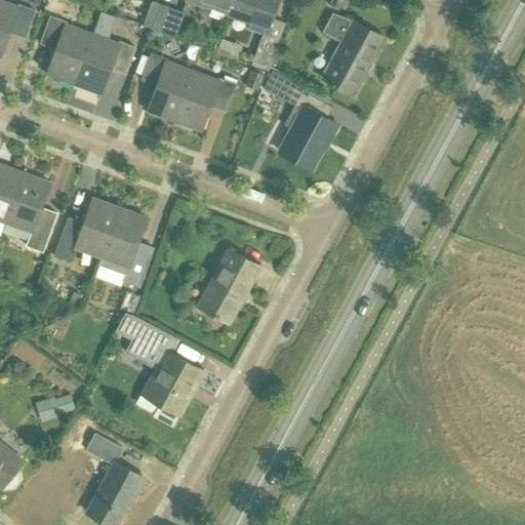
[(0,0),(0,55),(0,56),(11,27),(27,33),(36,10),(18,4),(17,7),(0,0)]
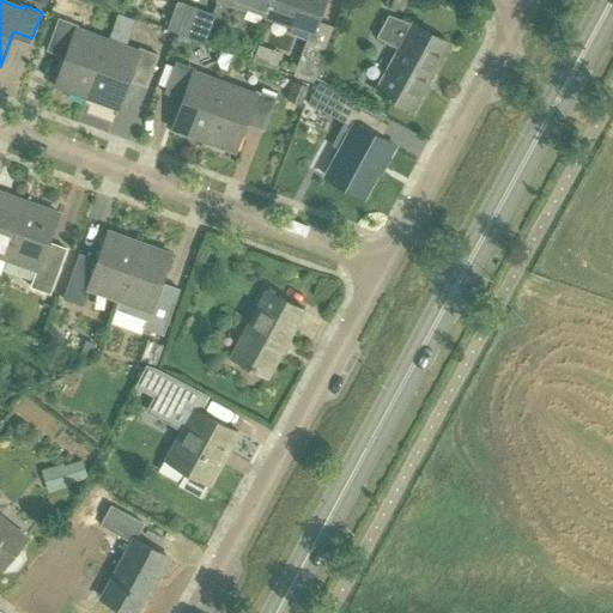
[(265,17),(271,0),(219,0),(244,10),(246,7),(265,14),(265,16),(265,17)]
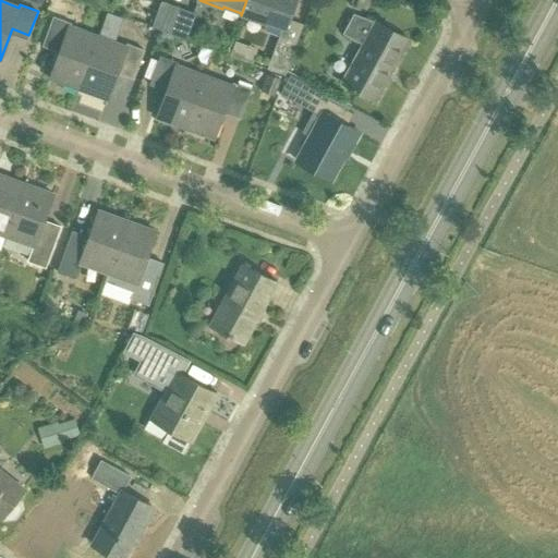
[(246,0),(241,15),(267,24),(268,22),(286,28),(295,0),(246,0)]
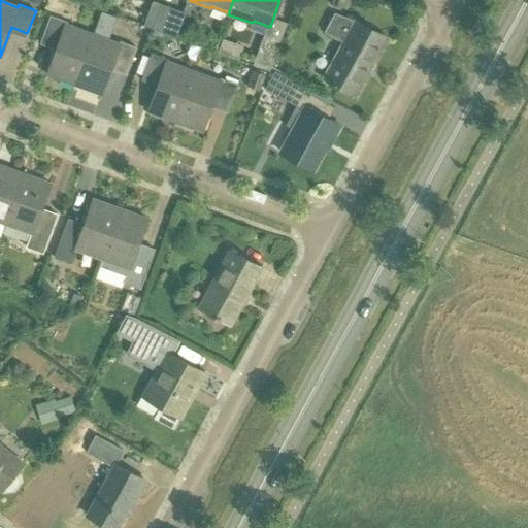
[(153,1),(143,25),(160,31),(169,7),(153,1)]
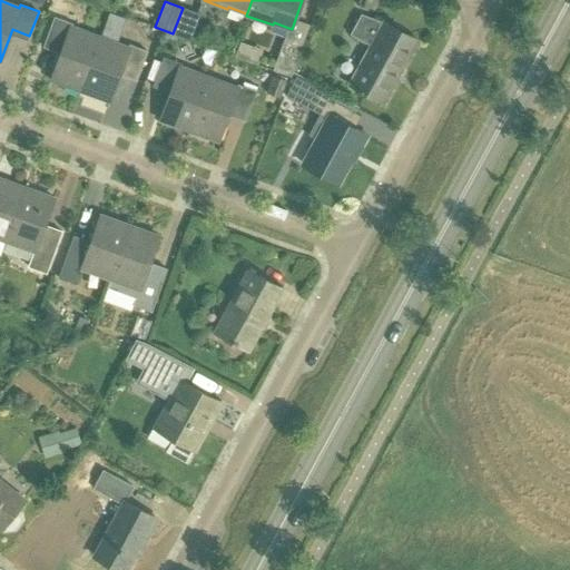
[(183,8),(173,33),(190,40),(199,13),(183,8)]
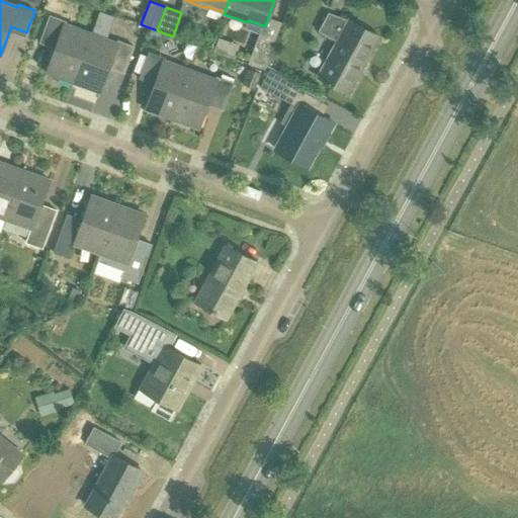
[(40,37),(57,44),(47,73),(73,82),(91,34),(65,24),(66,22),(49,15),(40,37)]
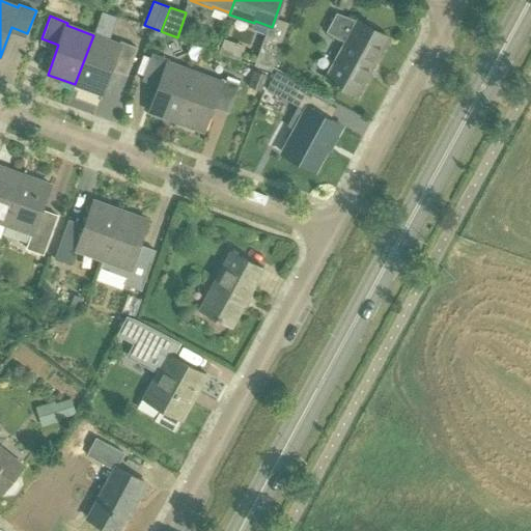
[(357,20),(356,22),(336,16),(335,17),(327,33),(344,43),(325,79),(357,95),(389,37),(357,20)]
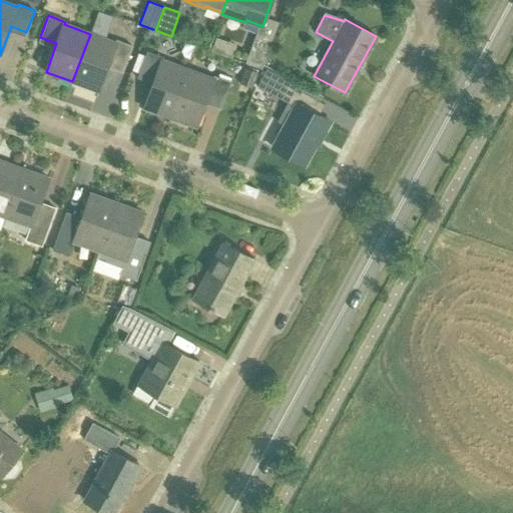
[(98,91),(109,62),(124,68),(133,46),(116,40),(115,43),(90,34),(72,81),(98,91)]
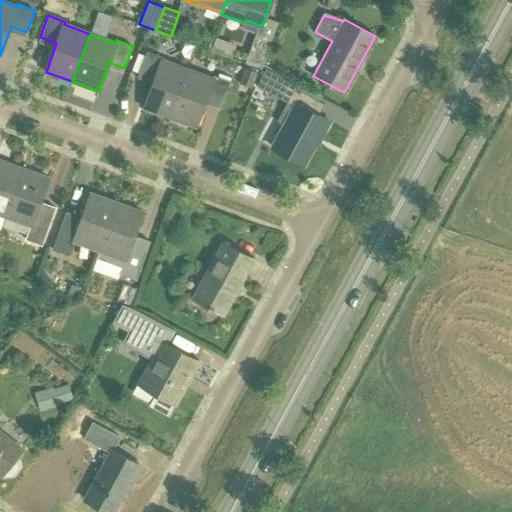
[(215,38),(211,51),(218,53),(222,40),(215,38)]
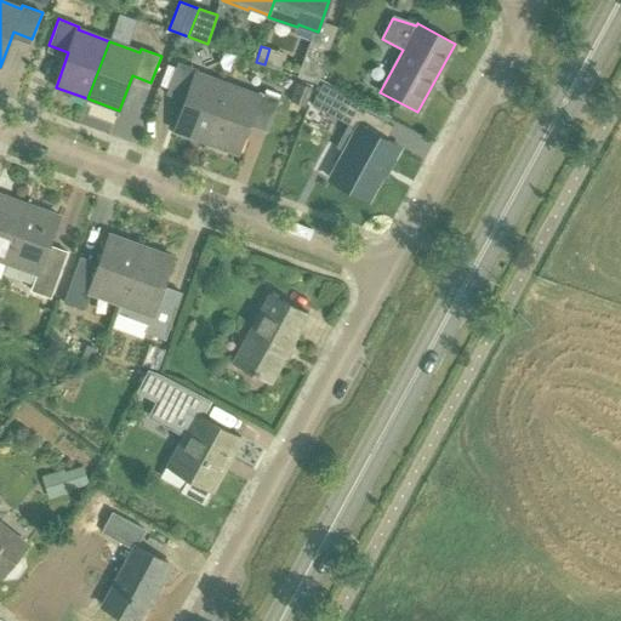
[(308,49),(297,78),(317,84),(328,56),(325,55),(312,50),(308,49)]
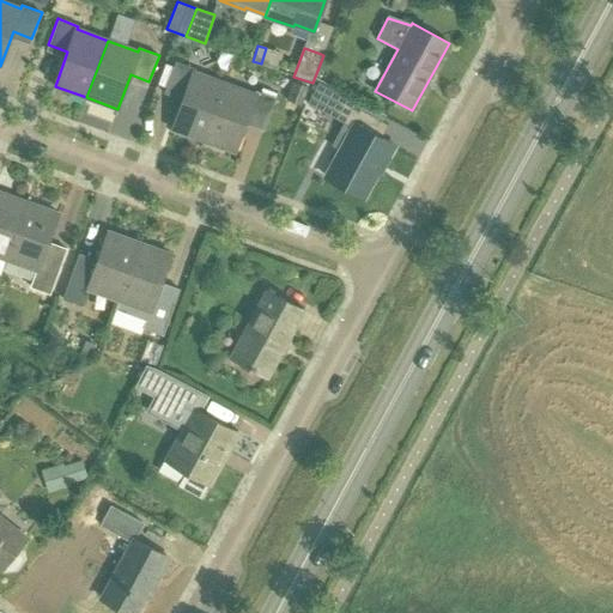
[(165,87),(184,95),(173,128),(202,140),(225,83),(194,72),(195,68),(175,61),(165,87)]
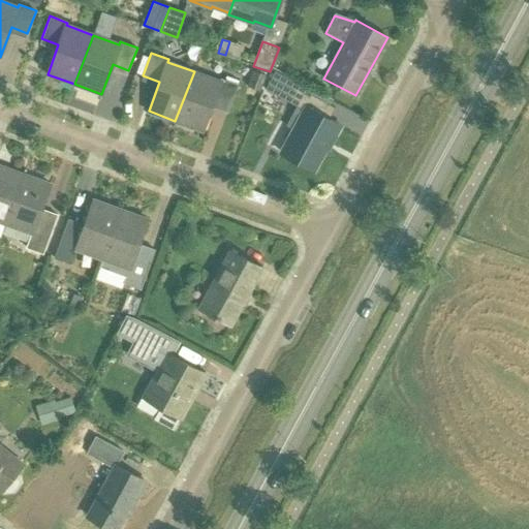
[(292,129),(280,153),(314,172),(327,149),(329,150),(341,126),(324,117),(331,105),(296,87),(299,83),(274,70),(267,84),(281,91),(282,98),(287,100),(286,101),(303,110),(299,119),(291,115),(285,126),(292,129)]
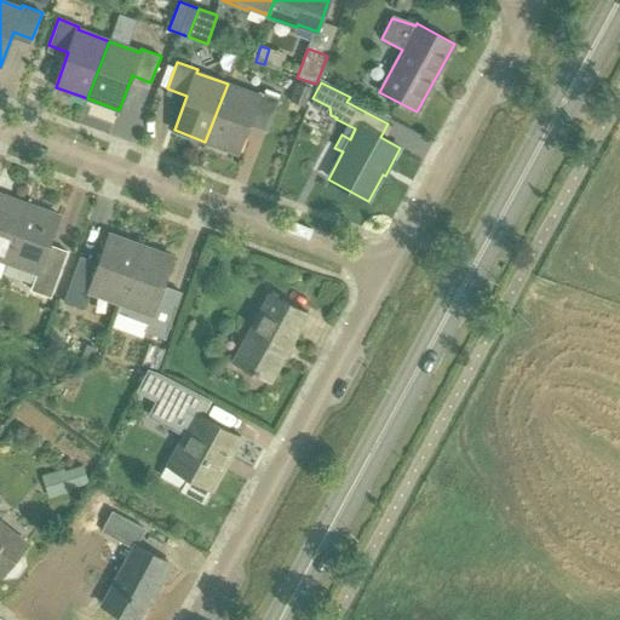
[(237,153),(251,119),(269,126),(279,99),(259,92),(258,96),(228,84),(205,142),(237,153)]
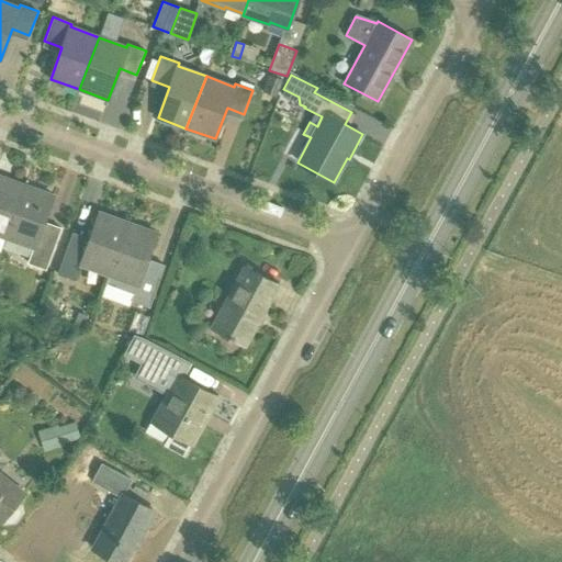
[(276,97),(281,80),(269,76),(262,92),(276,97)]
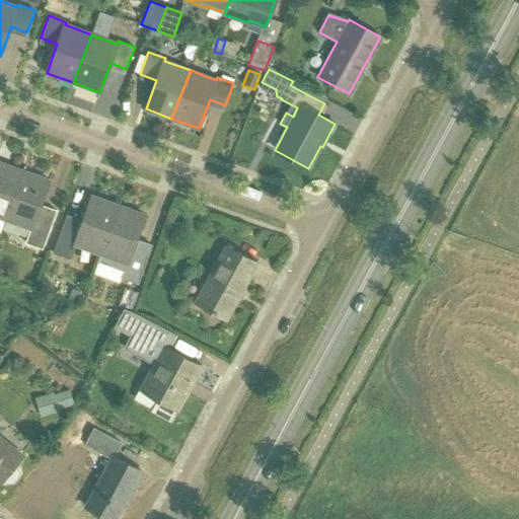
[(0,217),(5,219),(22,171),(0,162),(0,217)]
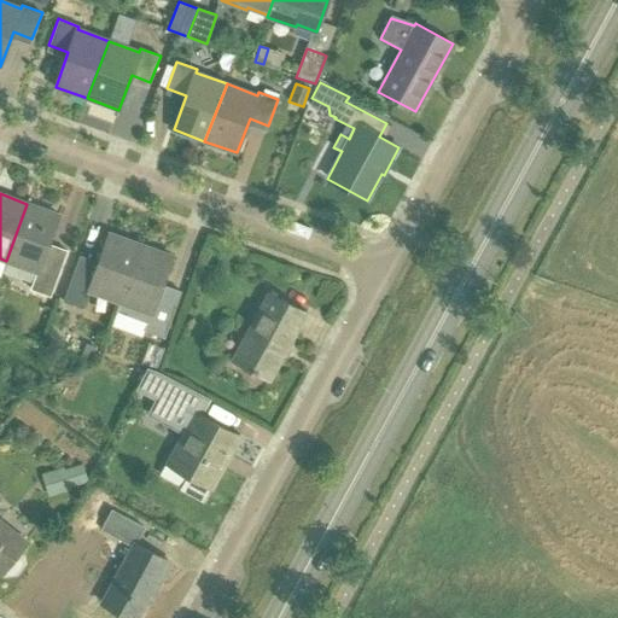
[(27,204),(6,261),(36,272),(29,290),(50,297),(64,258),(46,251),(59,215),(27,204)]
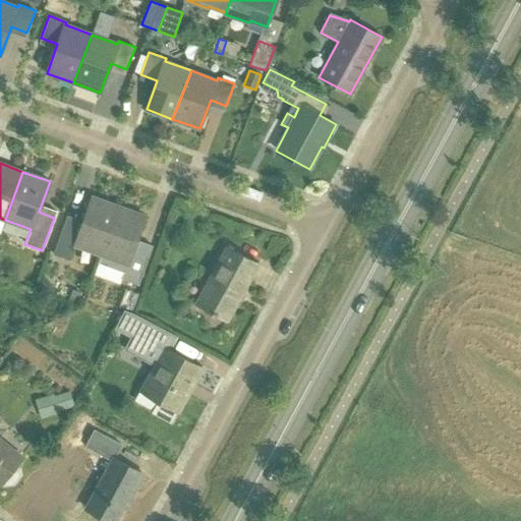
[(64,222),(52,254),(69,261),(75,245),(101,255),(119,207),(93,196),(81,228),(64,222)]
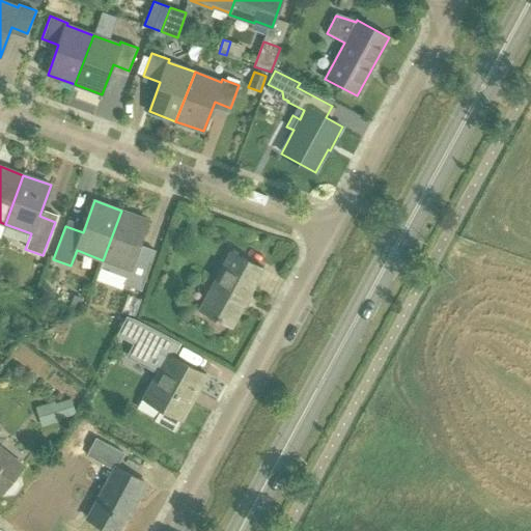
[(103,260),(101,268),(127,277),(123,284),(141,290),(152,257),(137,251),(148,220),(121,211),(103,260)]
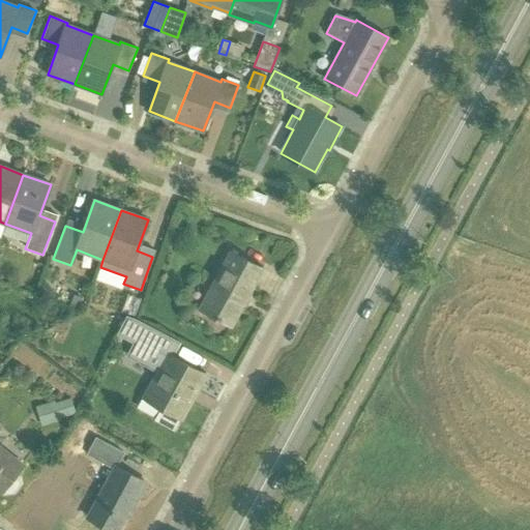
[(230,328),(262,269),(231,253),(199,312),(230,328)]
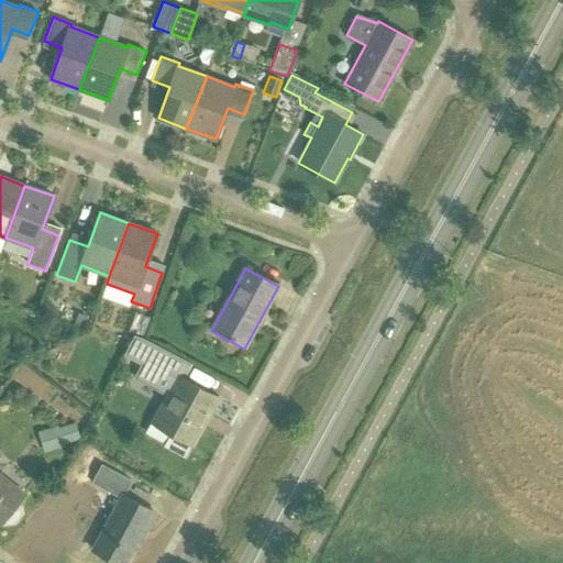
[(56,310),(52,304),(45,300),(40,313),(53,319),(56,310)]
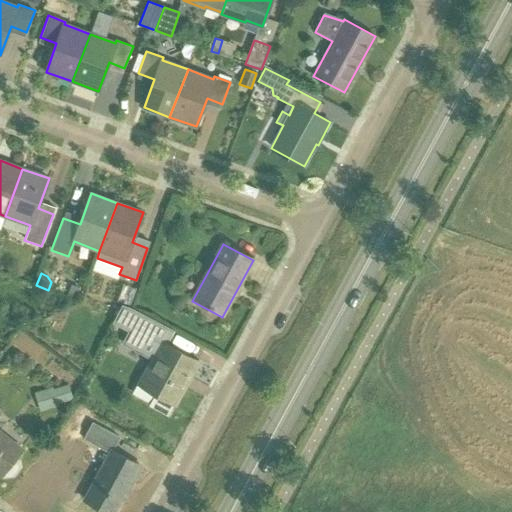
[(121,327),(143,332),(147,317),(125,311),(121,327)]
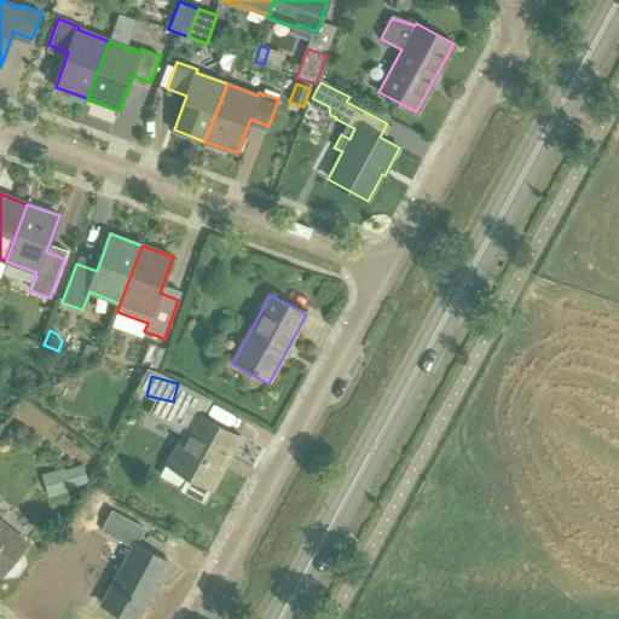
[(213,492),(242,437),(194,411),(165,466),(186,478),(179,491),(203,503),(210,490),(213,492)]
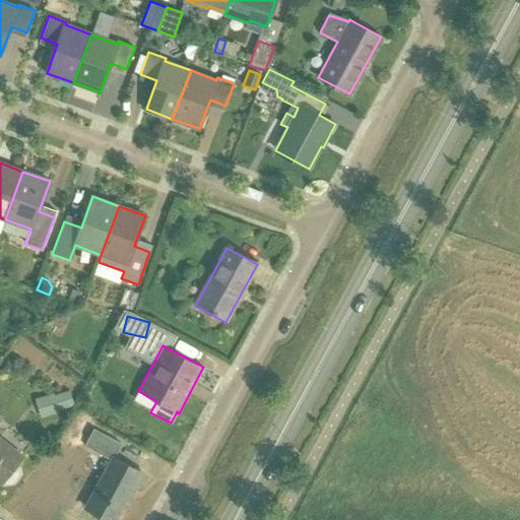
[(41,418),(60,412),(59,410),(74,405),(69,390),(54,395),(53,393),(35,399),(41,418)]
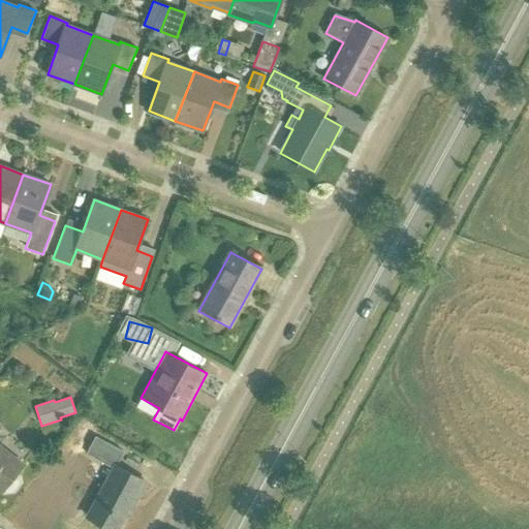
[(13,492),(20,484),(19,477),(14,474),(23,464),(0,445),(0,431),(1,431),(0,430),(0,489),(2,491),(2,490),(7,493),(13,492)]
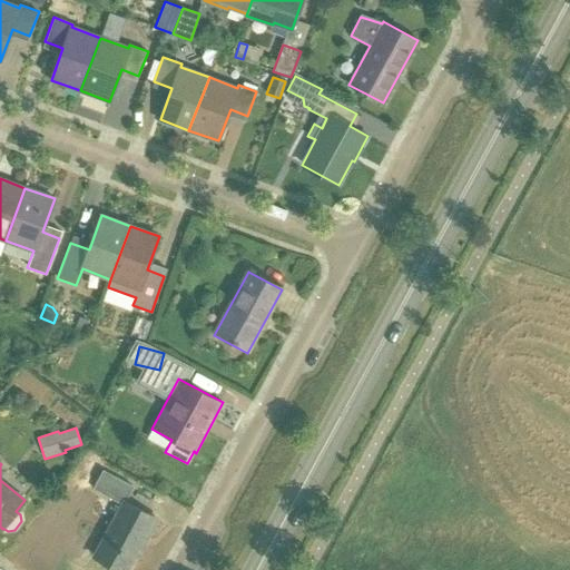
[(90,483),(98,469),(88,463),(80,478),(90,483)]
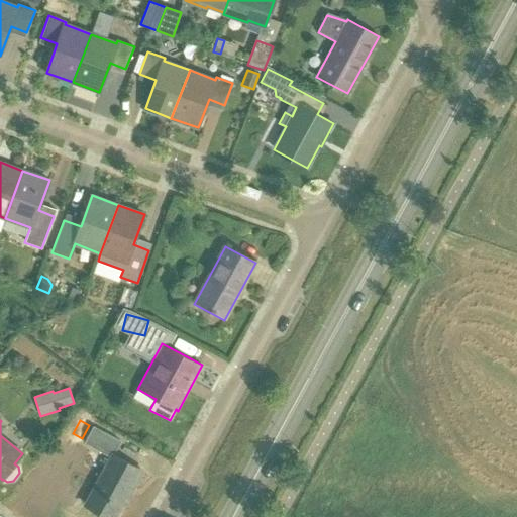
[(93,426),(84,443),(110,457),(85,505),(107,516),(114,516),(132,486),(133,487),(142,471),(113,454),(120,441),(93,426)]
